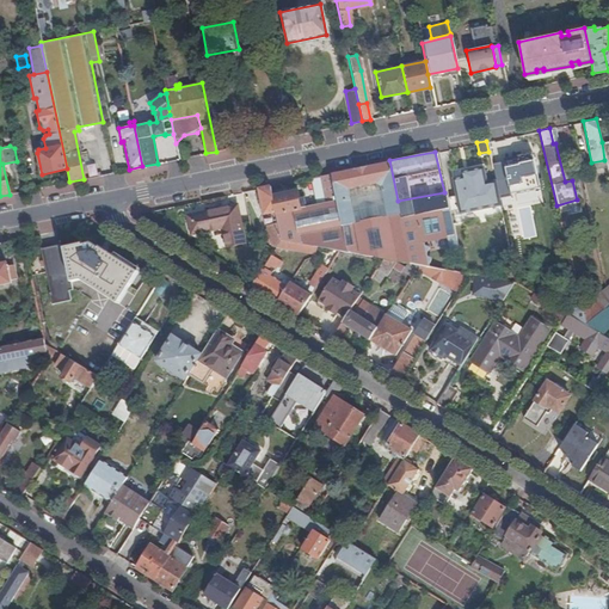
[(410,263),(399,214),(400,214),(398,201),(389,160),(360,167),(330,173),(336,201),(311,205),(303,207),(299,208),(275,213),(277,223),(280,239),(315,246),(338,250),(382,258),(397,260),(407,263),(410,263)]
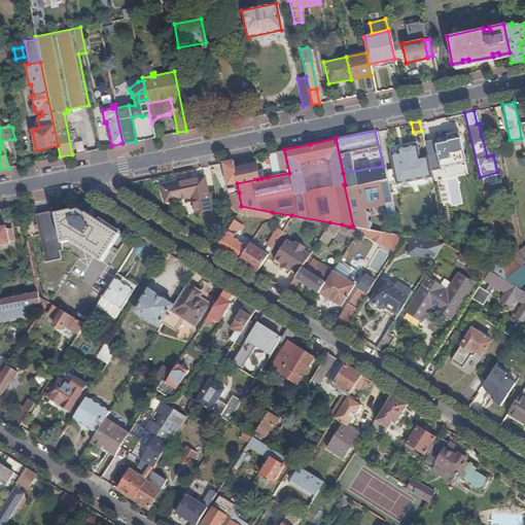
[(75,150),(82,148),(80,139),(73,141),(75,150)]
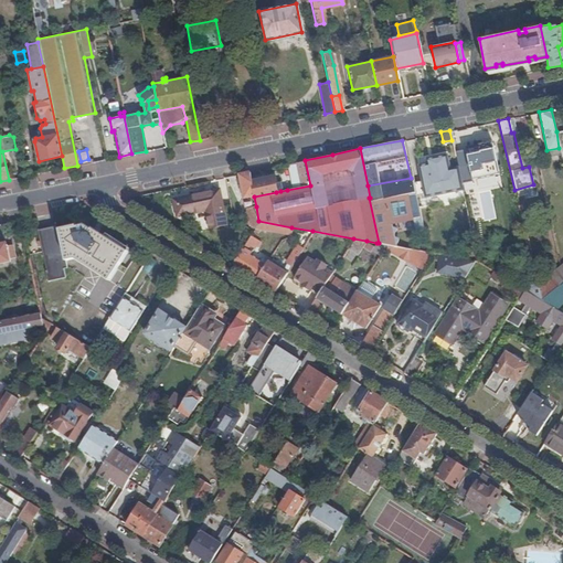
[(427,163),(420,165),(425,193),(460,188),(456,168),(448,168),(445,155),(427,158),(427,163)]
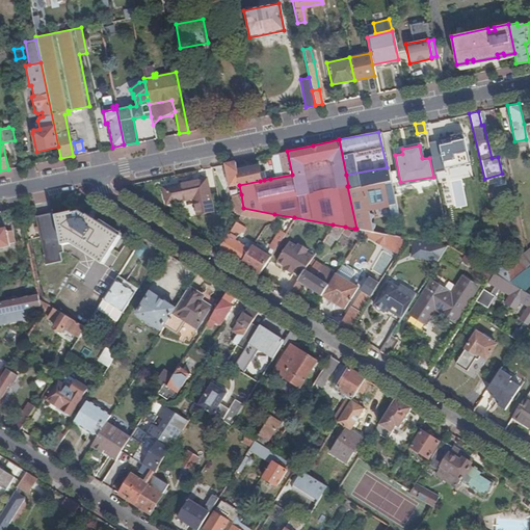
[(469,166),(465,147),(441,151),(445,171),(469,166)]
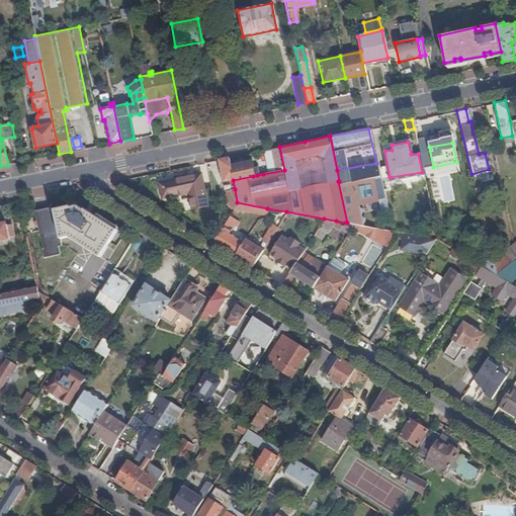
[(284,170),(279,147),(270,149),(272,159),(261,161),(263,174),(284,170)]
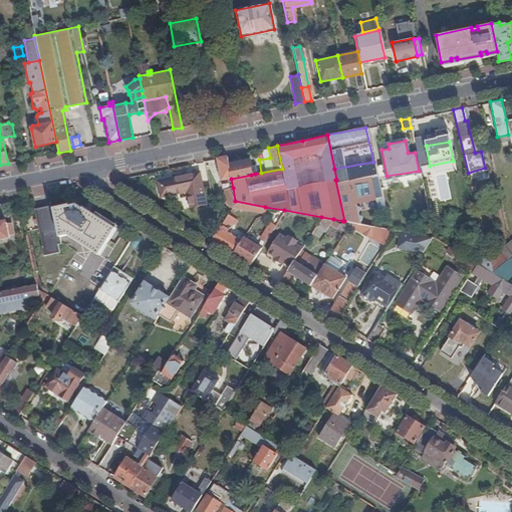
[(228,165),(226,157),(217,158),(221,180),(230,178),(228,165)]
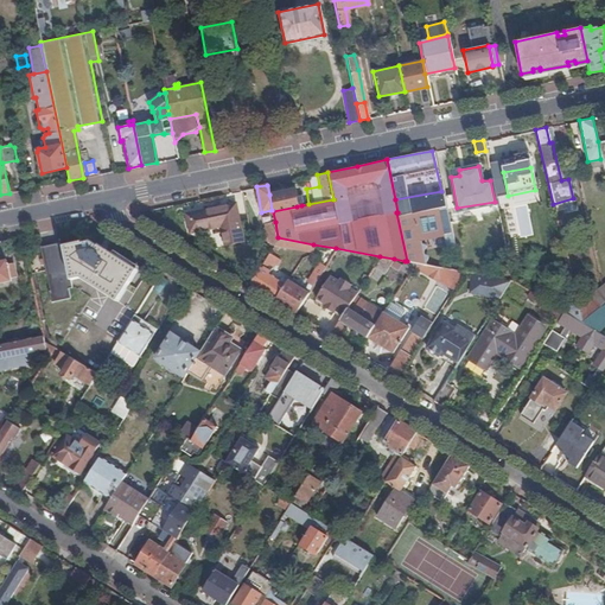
[(294,189),(269,195),(272,210),(273,211),(297,207),(295,199),(294,189)]
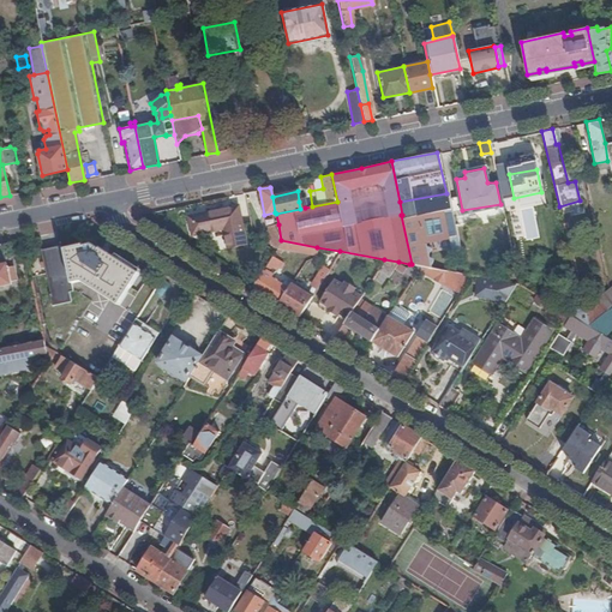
[(237,207),(187,216),(191,234),(222,228),(227,247),(245,244),(237,207)]
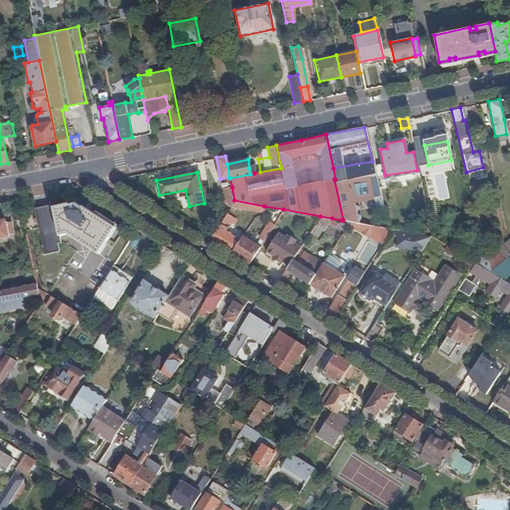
[(222,189),(225,205),(230,207),(234,200),(232,187),(222,189)]
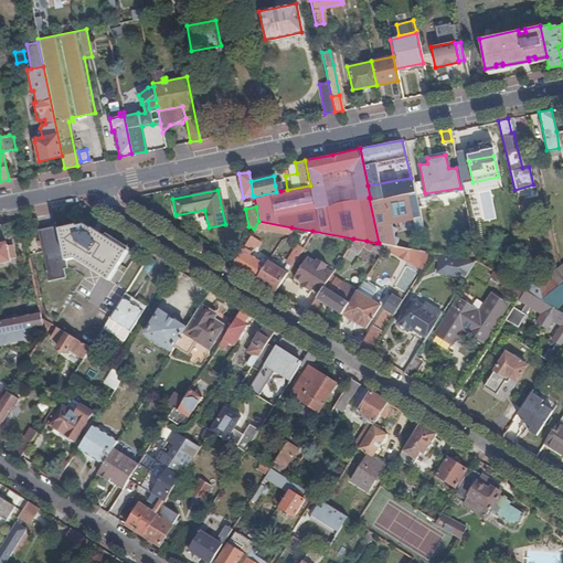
[(289,234),(291,227),(258,221),(254,229),(253,231),(256,233),(259,229),(286,234),(286,233),(289,234)]
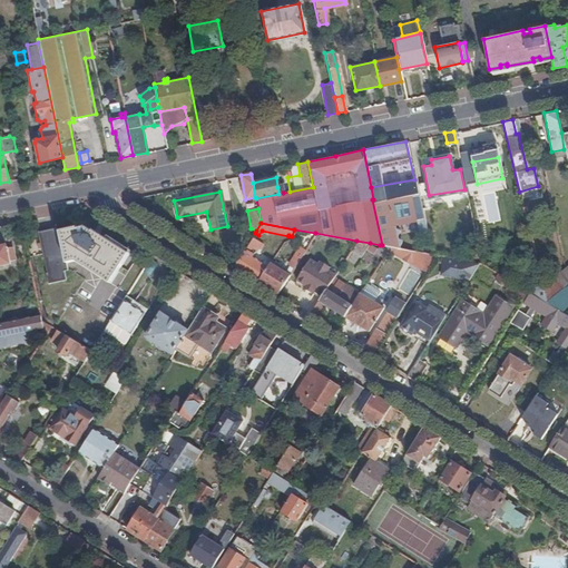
[(81,228),(55,235),(64,274),(67,273),(66,265),(74,261),(100,277),(119,247),(87,227),(81,228)]
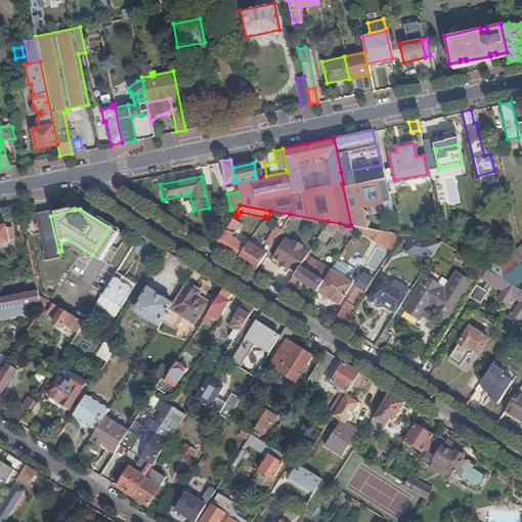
[(60,260),(58,252),(50,216),(49,213),(33,217),(40,254),(42,253),(44,264),(60,260)]
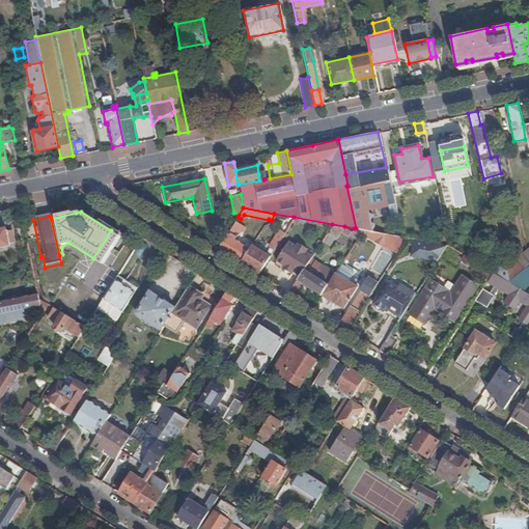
[(234,222),(218,248),(234,258),(257,274),(269,256),(250,245),(250,246),(245,243),(243,245),(233,239),(240,230),(241,231),(243,227),(234,222)]
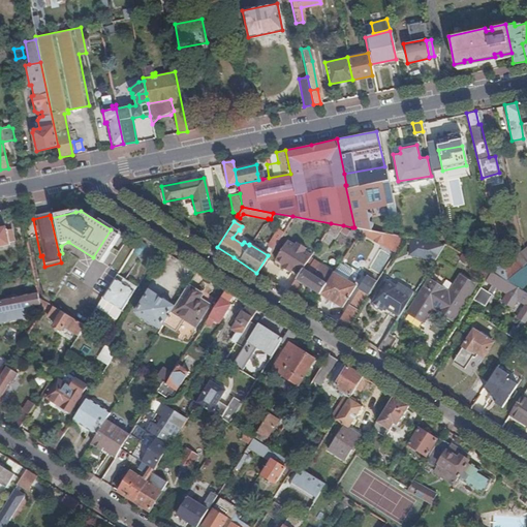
[(334,239),(343,225),(331,223),(324,233),(334,239)]
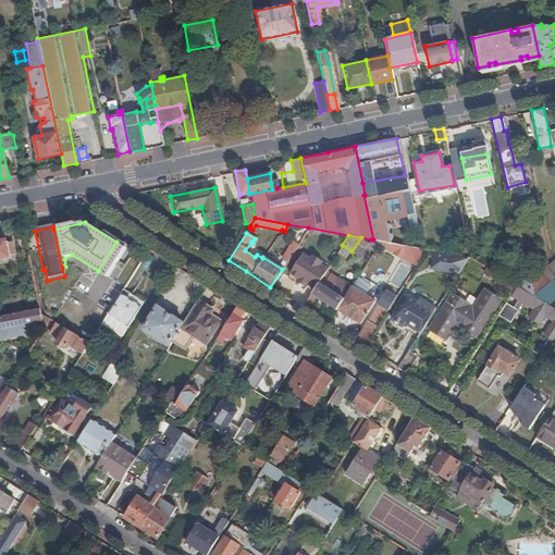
[(0,258),(9,257),(8,253),(5,242),(4,237),(0,238),(0,258)]
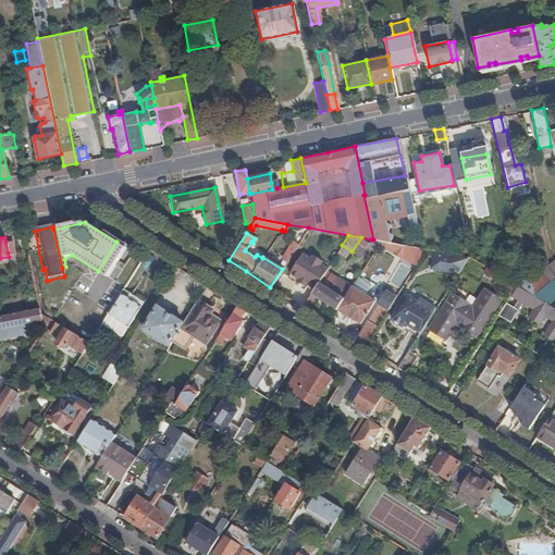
[(380,242),(373,239),(371,239),(366,247),(373,251),(378,245),(380,242)]
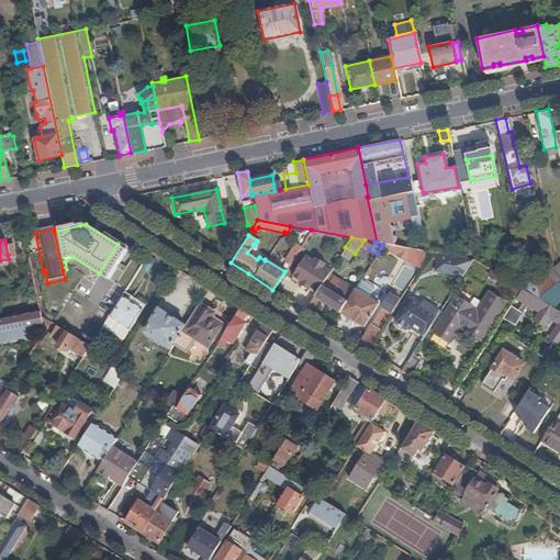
[(125,249),(118,244),(99,273),(107,278),(125,249)]
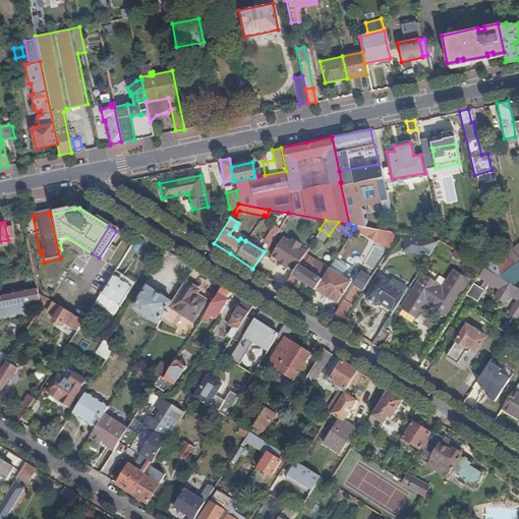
[(385,245),(391,232),(355,226),(353,229),(382,245),(385,245)]
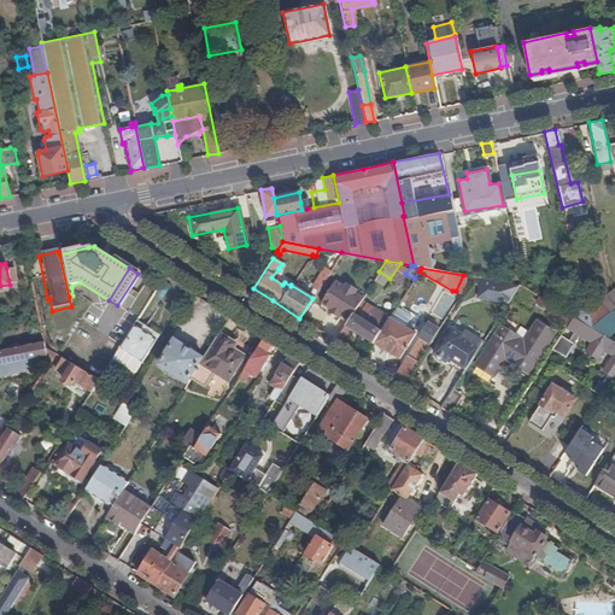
[(519,276),(479,269),(478,277),(479,277),(517,285),(521,286),(519,276)]
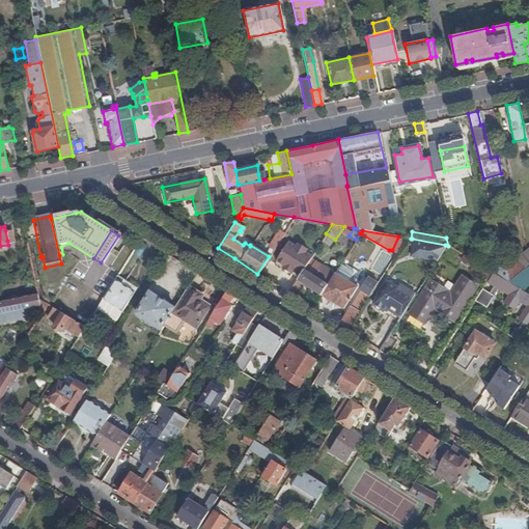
[(273,249),(281,237),(276,232),(268,246),(273,249)]
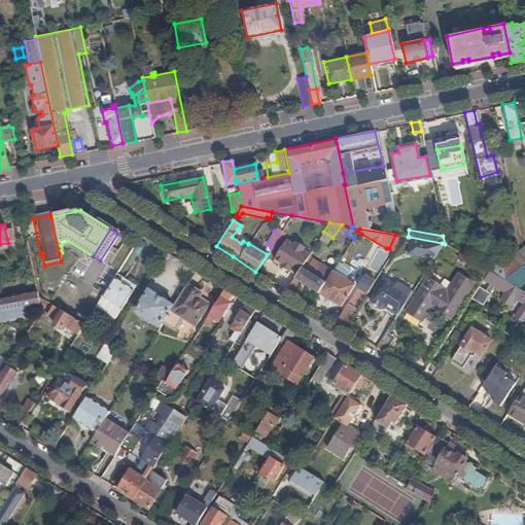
[(442,243),(409,237),(407,253),(432,258),(442,243)]
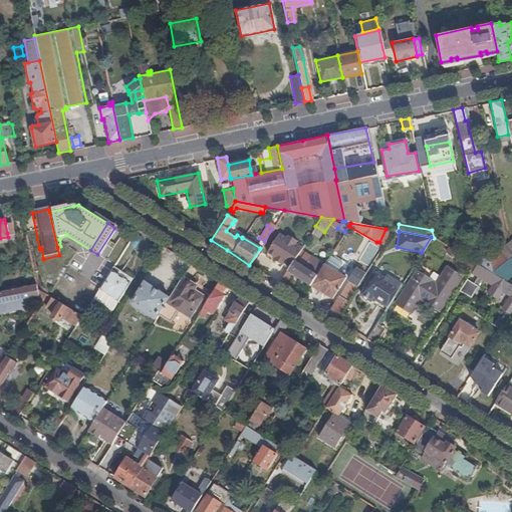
[(300,250),(301,249),(294,244),(296,242),(287,236),(285,239),(278,234),(266,253),(273,257),(282,263),(289,268),(293,261),(300,250)]
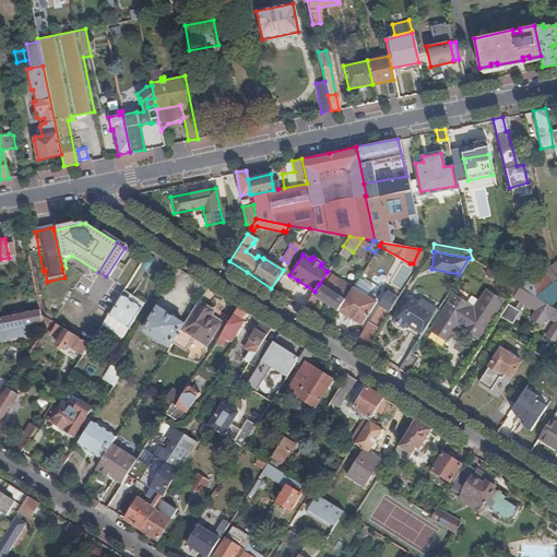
[(529,272),(526,262),(518,264),(520,274),(529,272)]
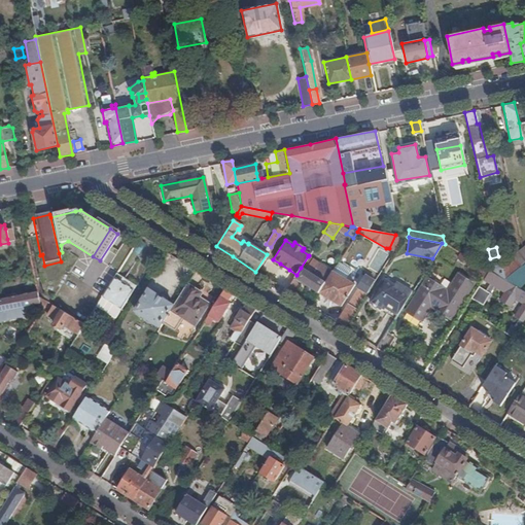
[(460,253),(473,260),(476,252),(461,249),(460,253)]
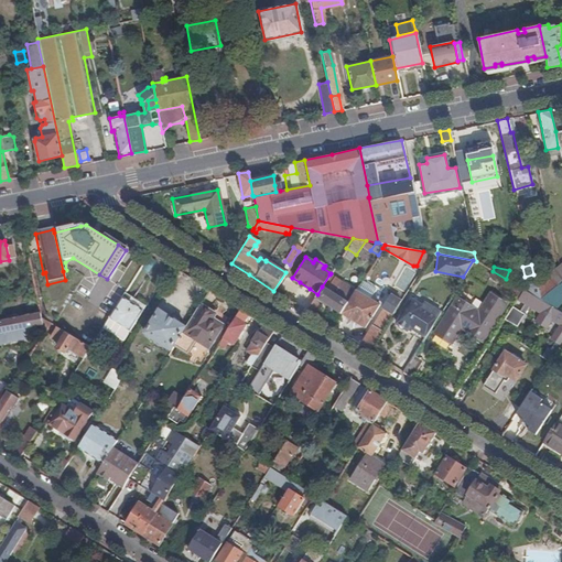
[(557,284),(561,279),(561,270),(560,268),(559,267),(549,272),(557,284)]
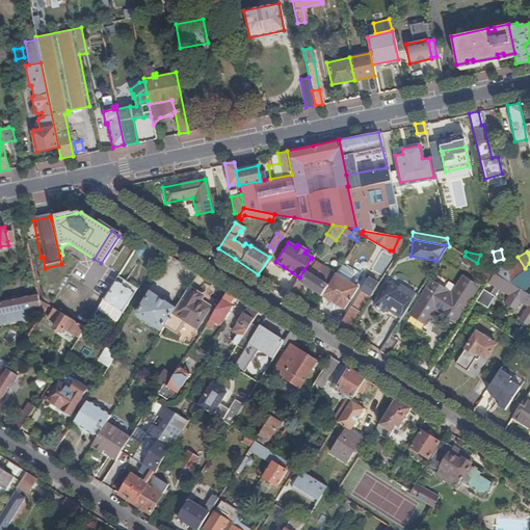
[(492,271),(477,263),(465,256),(464,255),(460,260),(488,277),(492,271)]
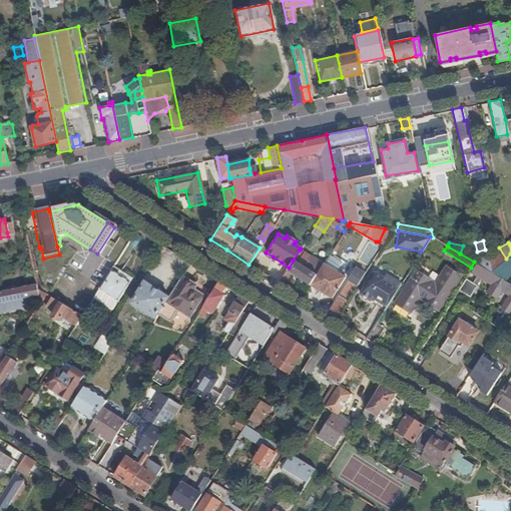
[(506,259),(499,247),(487,257),(490,272),(505,260),(506,259)]
